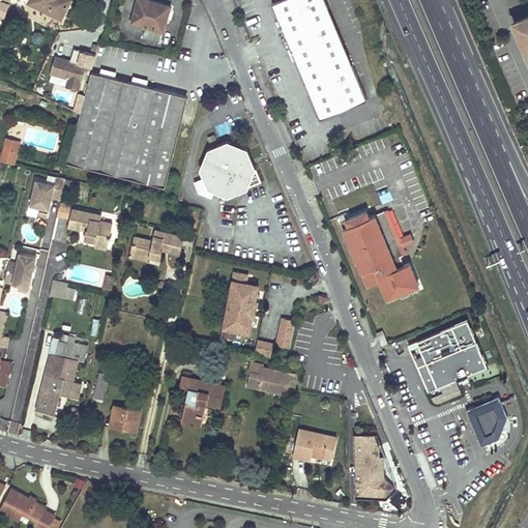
[(0,16),(4,17),(9,0),(0,0),(0,16)]
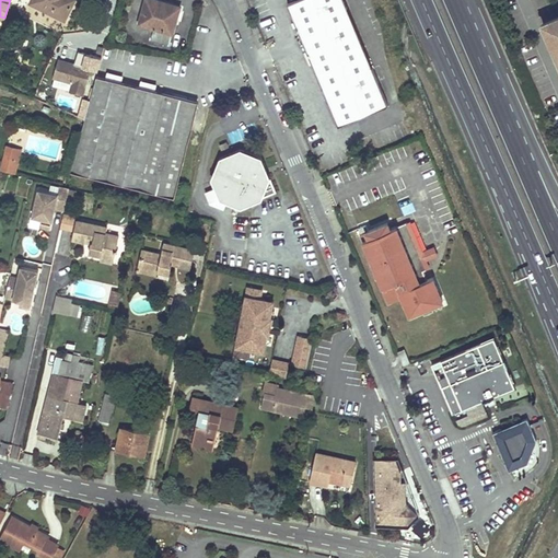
[(30,0),(28,3),(62,20),(72,0),(30,0)]
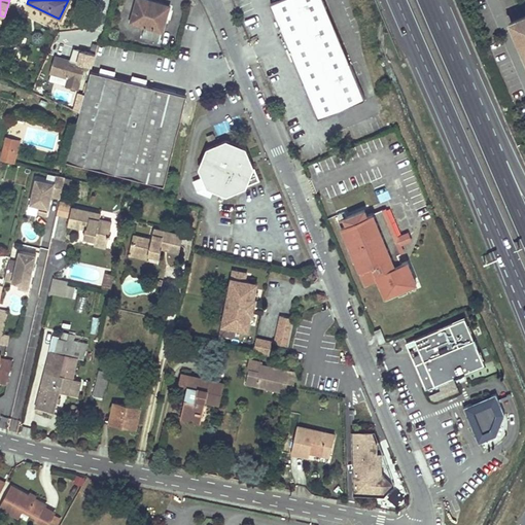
[(147,1),(141,0),(135,0),(129,24),(144,28),(141,38),(158,43),(164,22),(158,21),(162,6),(146,2),(147,1)]
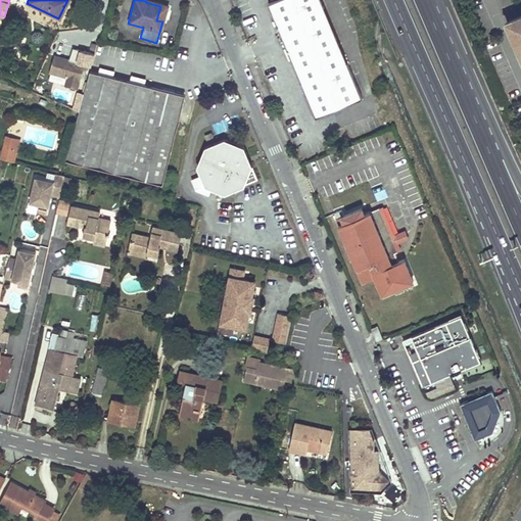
[(314,120),(361,101),(319,0),(284,0),(268,7),(275,24),(272,25),(274,30),(277,29),(299,84),(314,120)]
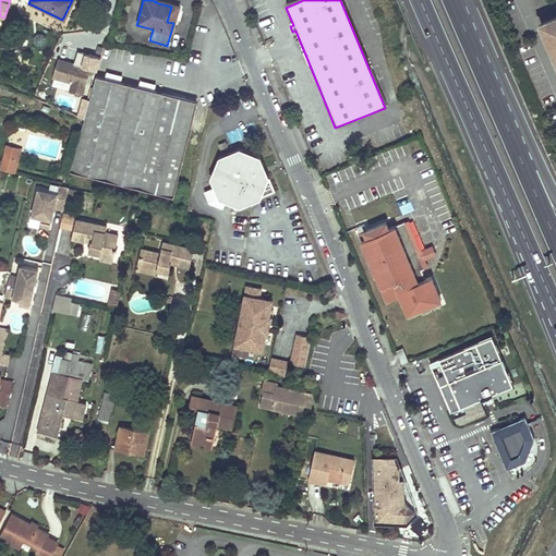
[(555,5),(535,15),(555,63),(555,5)]
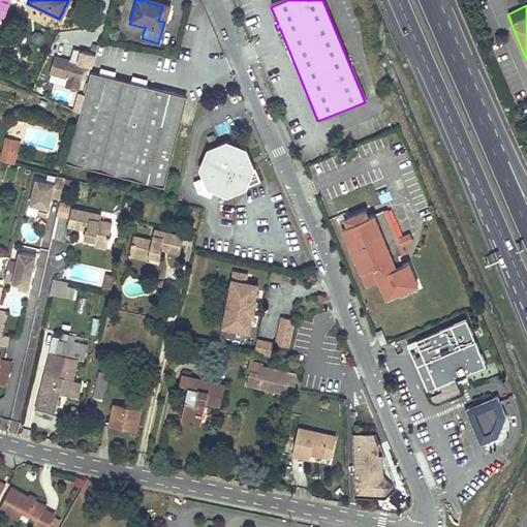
[(168,8),(162,6),(158,21),(164,22),(168,8)]
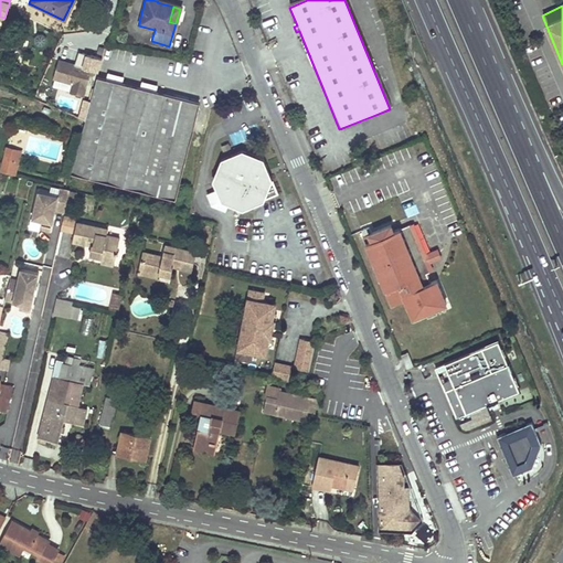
[(87,31),(91,23),(81,19),(77,27),(87,31)]
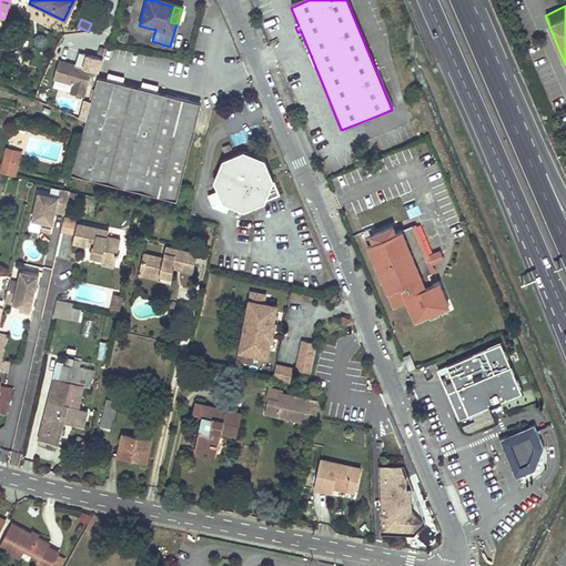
[(89,71),(93,59),(82,56),(79,69),(89,71)]
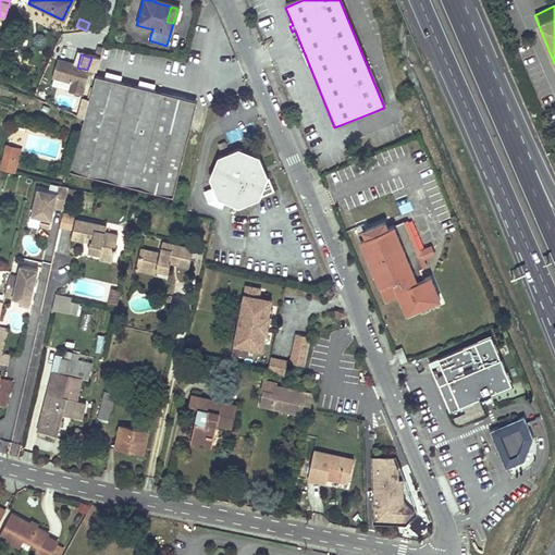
[(82,95),(88,71),(87,70),(77,68),(76,68),(76,69),(73,69),(73,66),(57,62),(50,86),(82,95)]
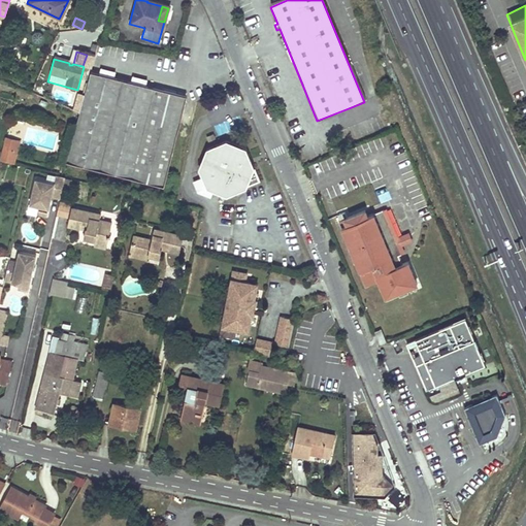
[(101,69),(99,76),(113,79),(116,73),(101,69)]
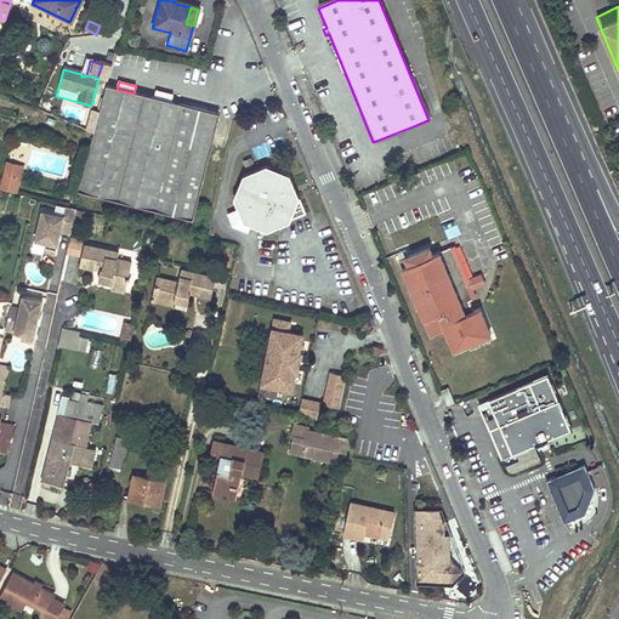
[(79,191),(191,220),(217,115),(171,103),(154,100),(134,94),(117,90),(106,87),(79,191)]
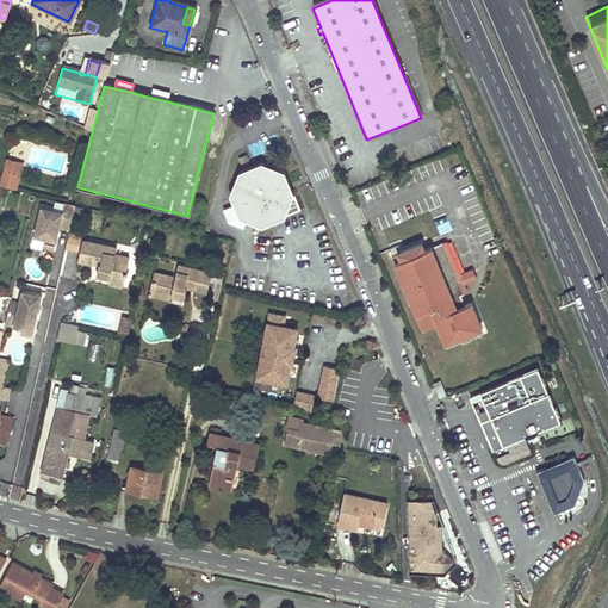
[(154,90),(152,98),(168,101),(169,94),(154,90)]
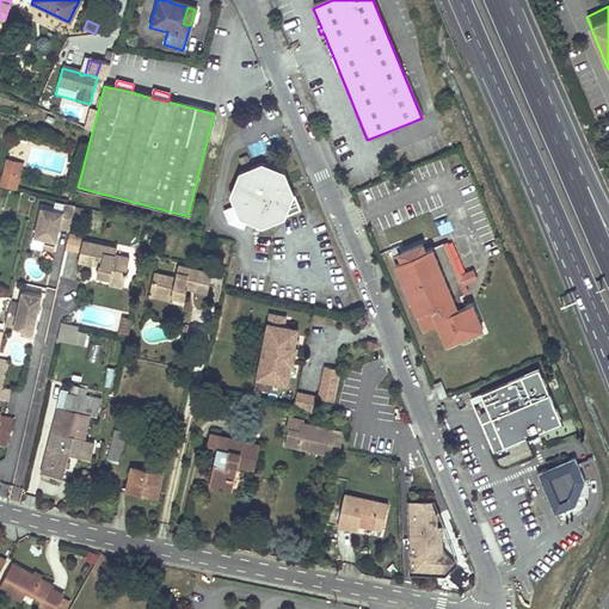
[(403,135),(413,130),(411,123),(399,128),(403,135)]
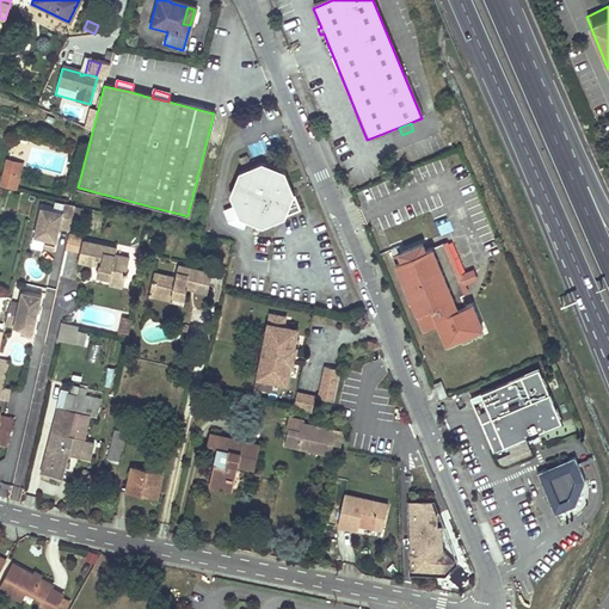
[(11,167),(8,177),(17,178),(20,164),(6,160),(5,166),(11,167)]
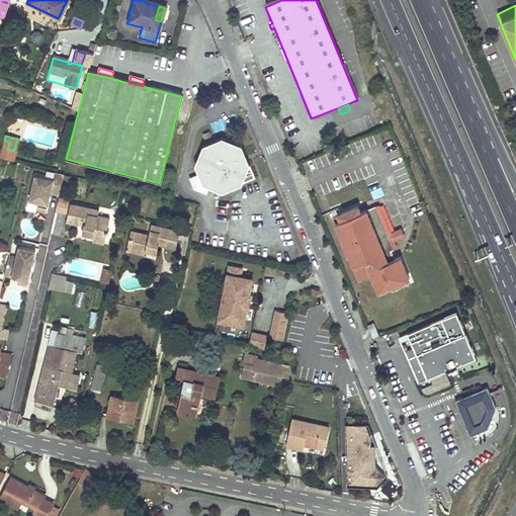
[(221,140),(201,148),(194,168),(202,186),(221,194),(253,179),(240,148),(221,140)]
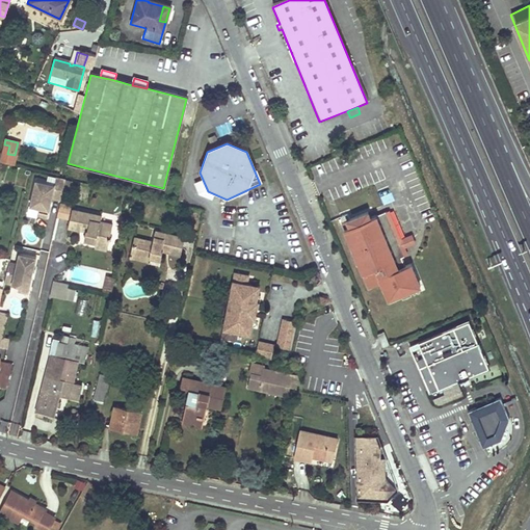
[(60,200),(65,179),(56,177),(54,185),(36,180),(30,205),(40,207),(37,215),(47,217),(52,197),(60,200)]
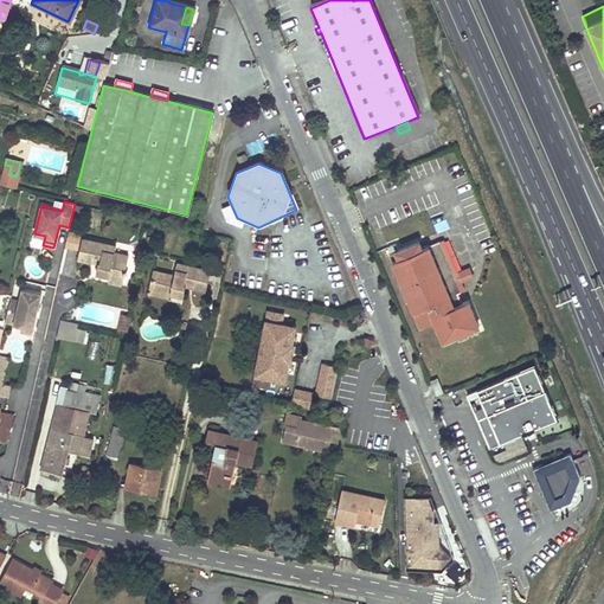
[(64,249),(78,252),(82,239),(82,238),(68,235),(64,249)]
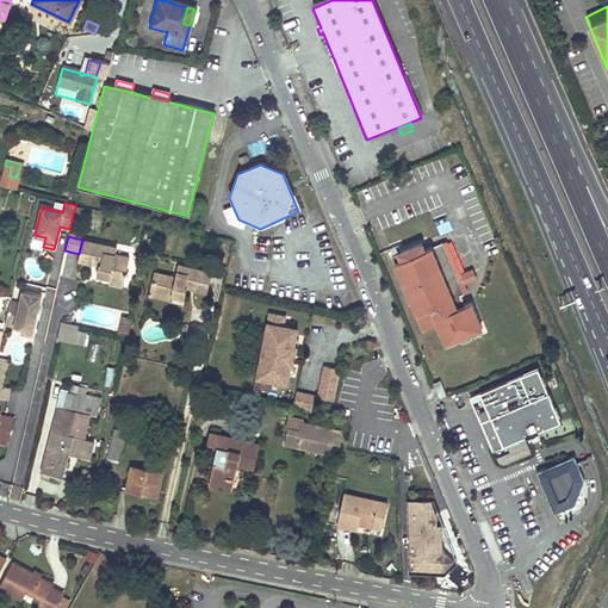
[(110,279),(123,283),(128,259),(113,255),(116,249),(82,241),(79,254),(78,261),(91,265),(92,259),(99,261),(98,266),(95,275),(110,279)]
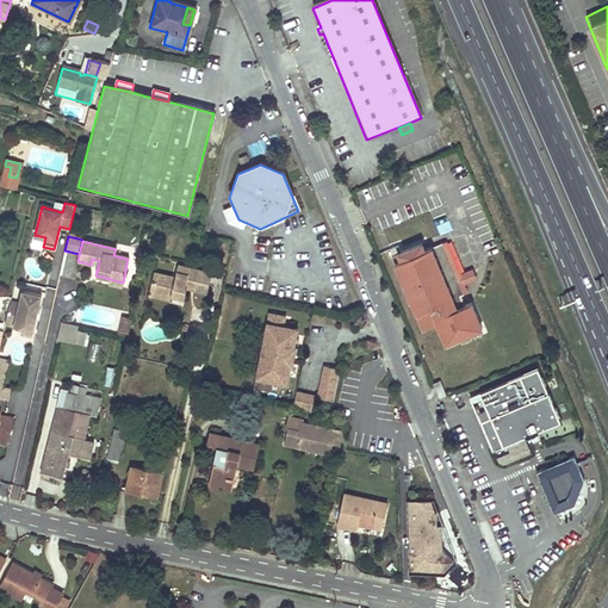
[(453,279),(439,247),(422,254),(415,258),(411,250),(399,255),(396,248),(388,252),(396,271),(422,333),(435,328),(444,348),(478,333),(467,306),(461,309),(456,311),(454,306),(459,304),(457,299),(460,297),(457,289),(453,279)]
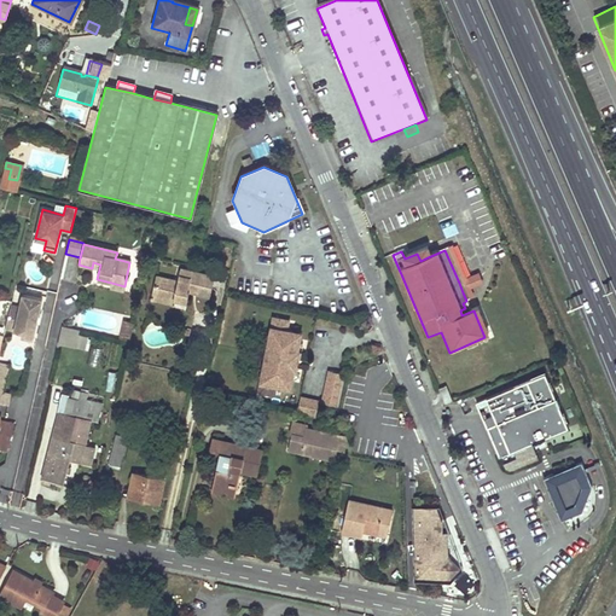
[(428,257),(424,250),(417,254),(420,261),(428,257)]
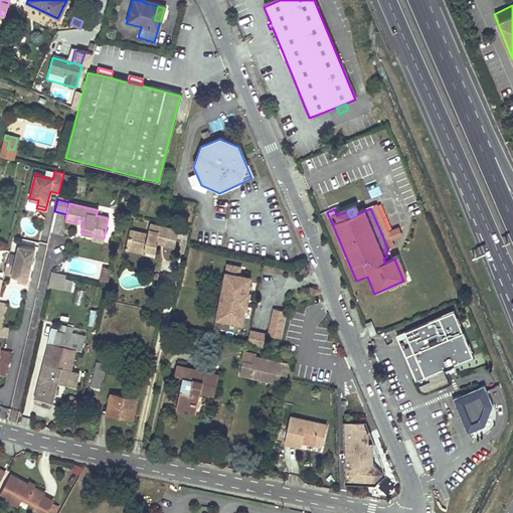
[(162,244),(174,247),(177,230),(149,224),(147,234),(129,230),(126,245),(143,249),(154,251),(156,243),(157,238),(163,239),(162,244)]
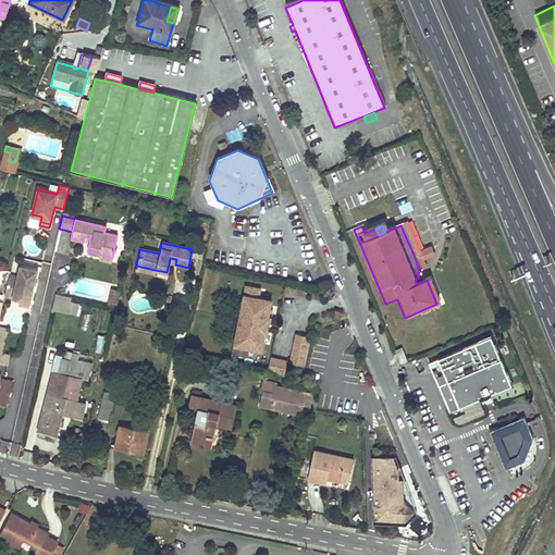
[(428,249),(414,255),(417,263),(431,257),(429,254),(428,249)]
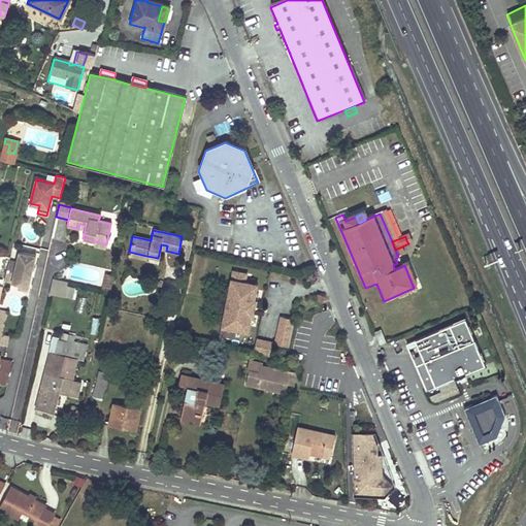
[(27,290),(35,256),(19,252),(15,262),(8,261),(3,281),(18,284),(18,287),(27,290)]
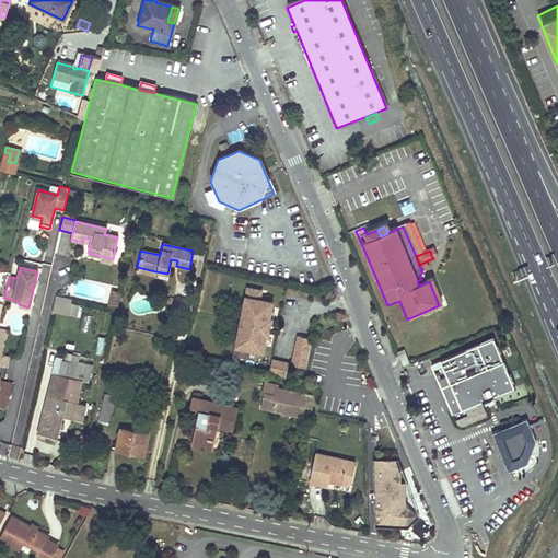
[(155,271),(137,267),(136,271),(155,277),(155,271)]
